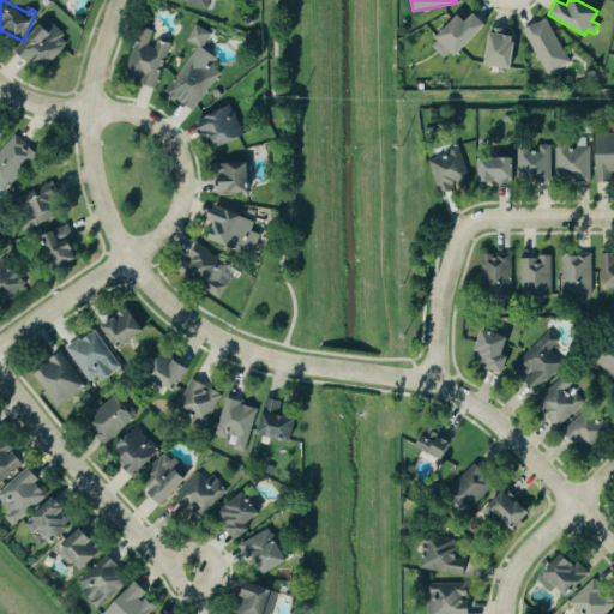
[(458,56),(489,26),(479,13),(469,23),(462,16),(433,44),(445,58),(452,52),(458,56)]
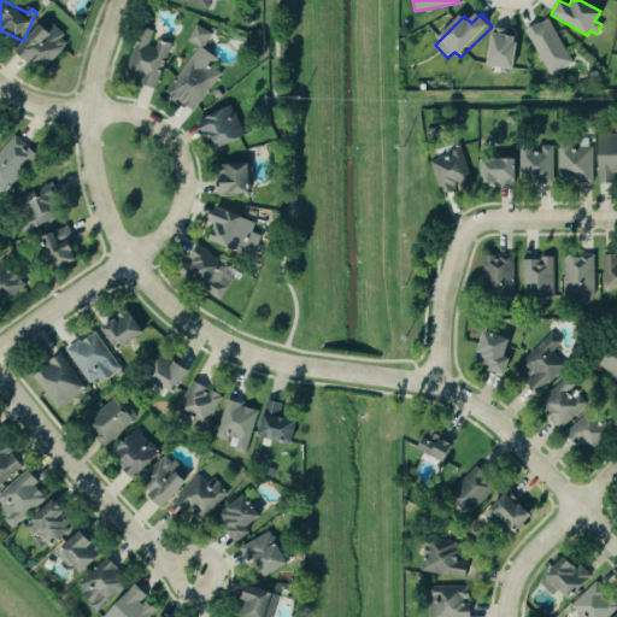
[(524,30),(538,22),(539,23),(546,18),(571,63),(551,75),(524,30)]
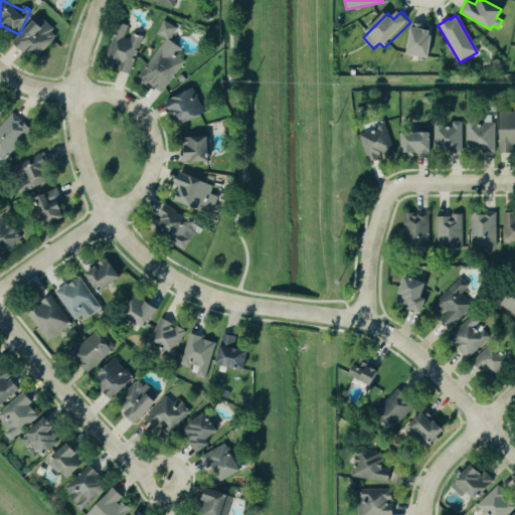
[(30,55),(35,48),(43,54),(60,32),(38,16),(16,44),(30,55)]
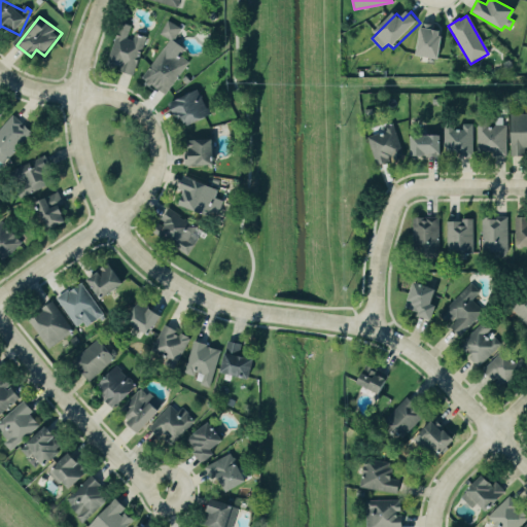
[(171,41),(143,79),(166,95),(189,61),(170,48),(183,29),(171,21),(161,34),(171,41)]
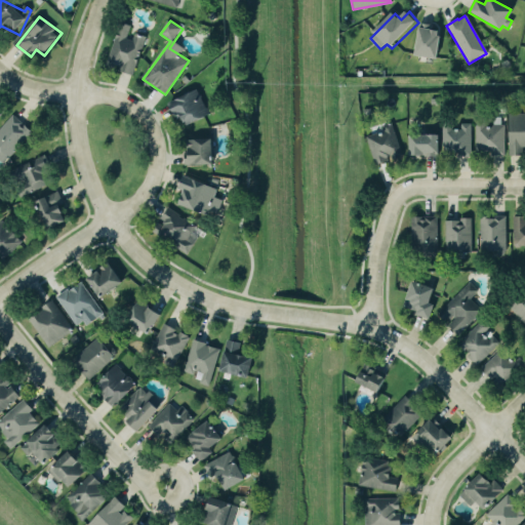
[(135,76),(146,37),(132,33),(134,27),(121,24),(112,57),(123,59),(120,72),(135,76)]
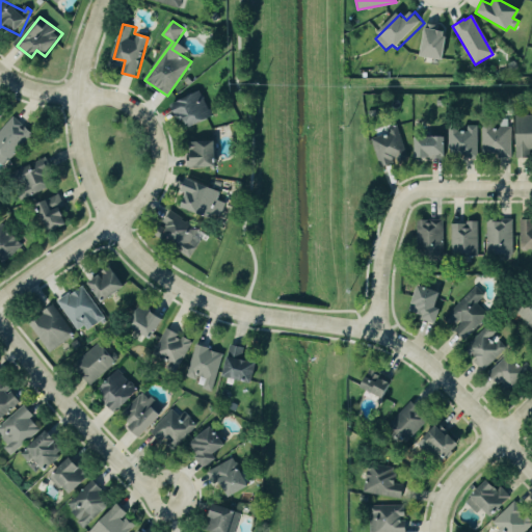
[(441,32),(442,26),(427,24),(424,57),(446,60),(449,33),(441,32)]
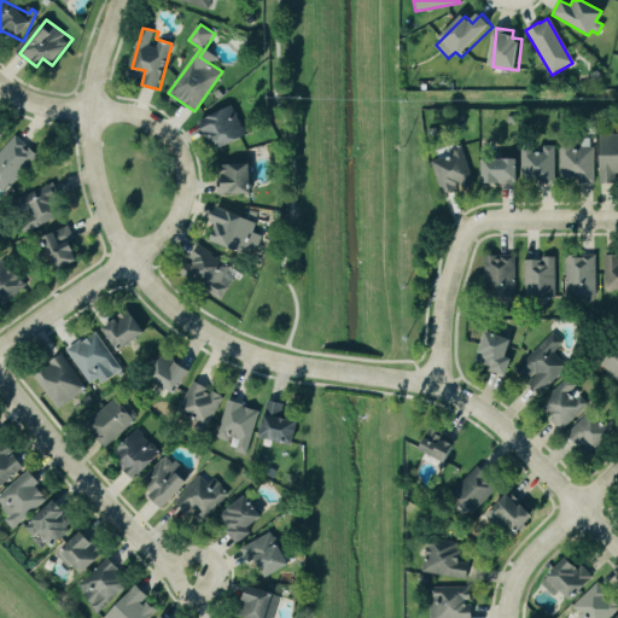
[(217,151),(249,136),(235,106),(203,121),(217,151)]
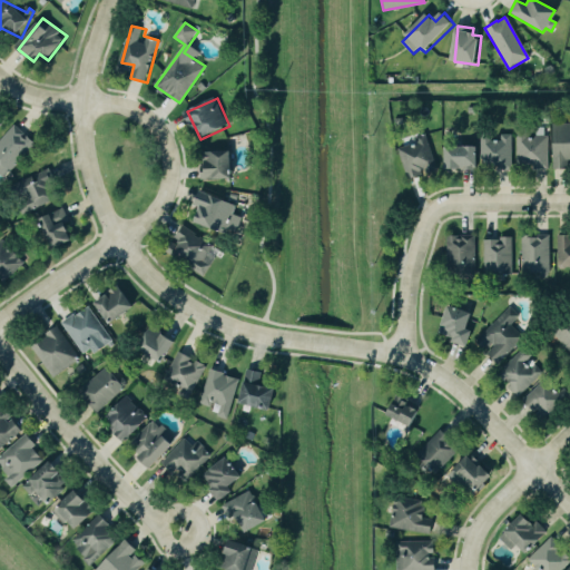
[(0,141),(0,170),(7,176),(37,144),(16,125),(0,141)]
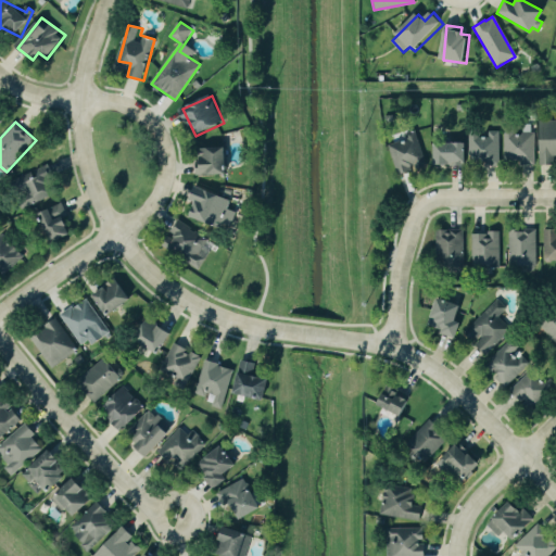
[(543,165),(555,164),(555,160),(555,158),(555,122),(542,122),(543,165)]
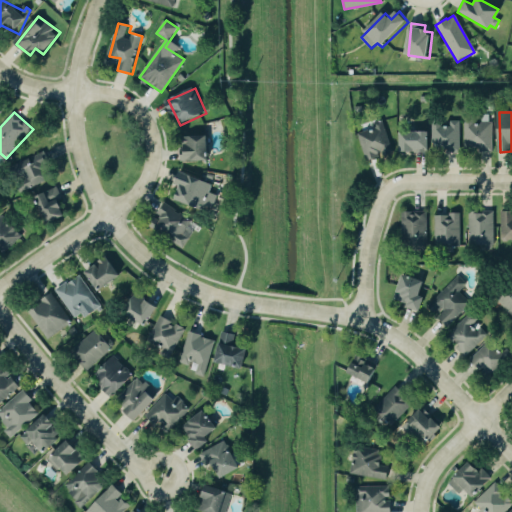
[(462,121),(451,121),(451,126),(442,126),(442,120),(434,120),(433,151),(461,152),(462,121)]
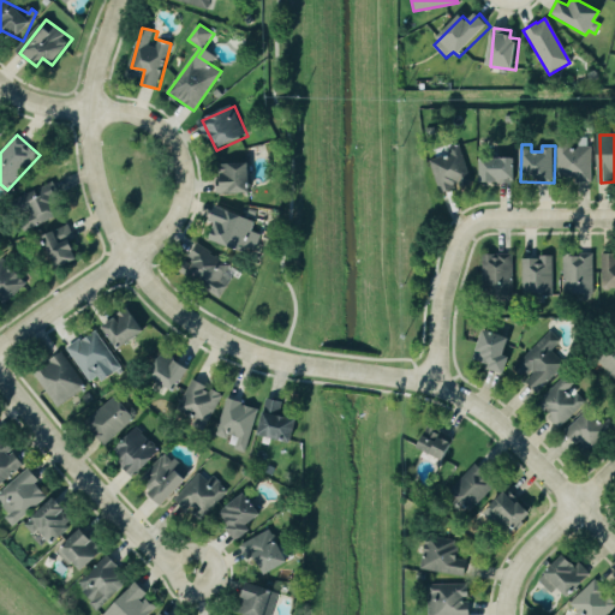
[(472,181),(461,145),(448,150),(449,155),(431,161),(440,190),(472,181)]
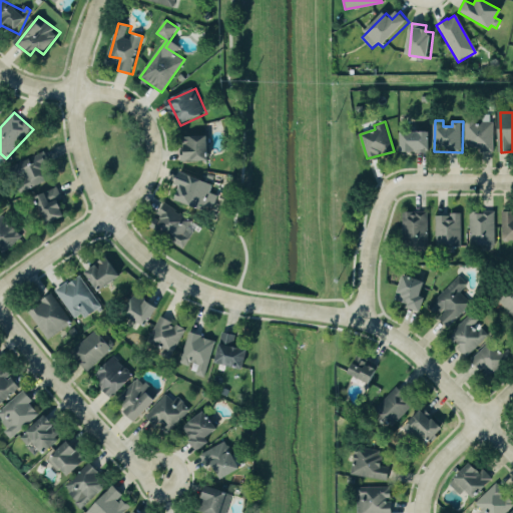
[(495,150),(495,122),(466,123),(467,151),(495,150)]
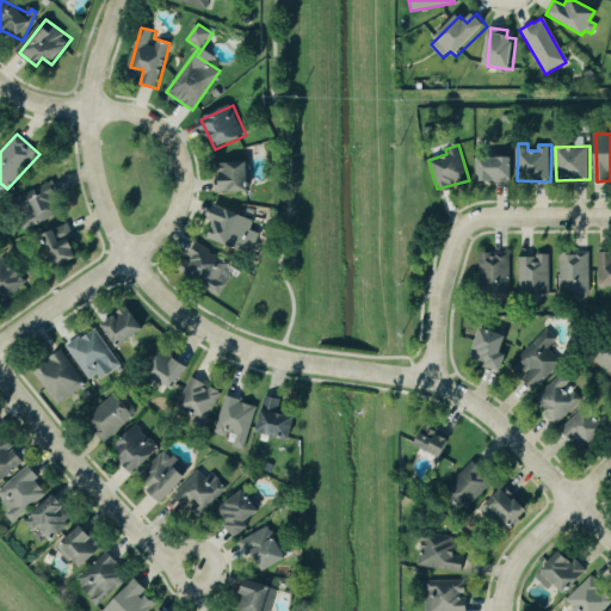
[(480,159),(480,183),(514,183),(513,158),(480,159)]
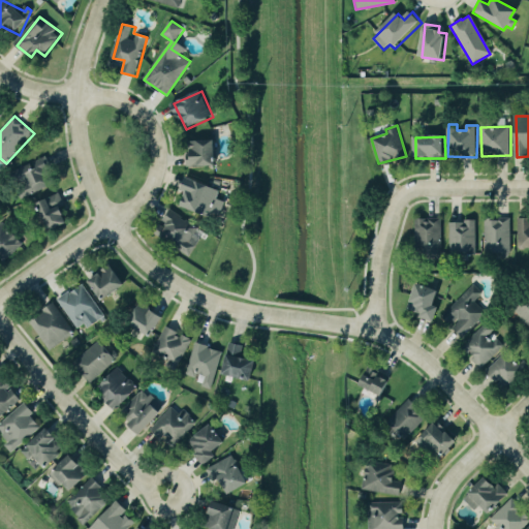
[(189,142),(190,167),(217,166),(216,141),(189,142)]
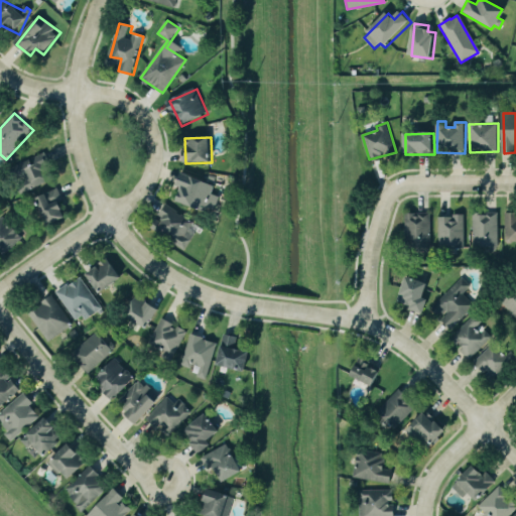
[(22,179),(27,191),(54,179),(43,154),(17,165),(23,179),(22,179)]
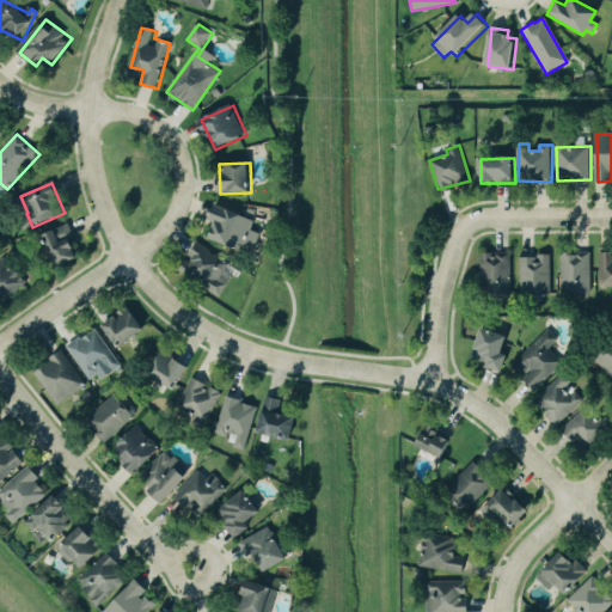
[(252,231),(256,221),(216,206),(210,221),(218,225),(212,239),(255,255),(262,234),(252,231)]
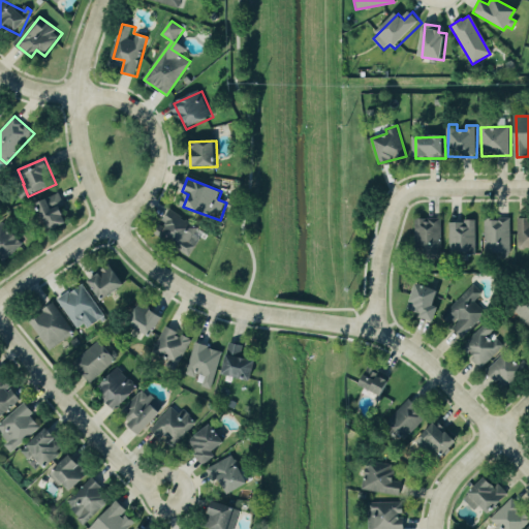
[(38,201),(49,231),(69,225),(60,195),(38,201)]
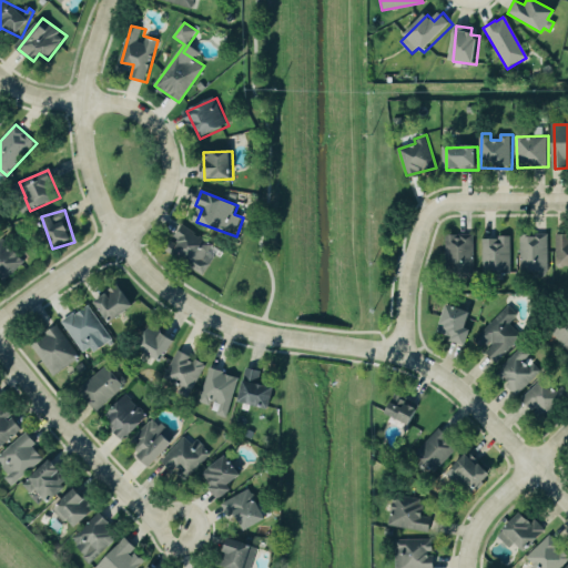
[(204,274),(215,256),(209,252),(213,244),(184,225),(174,240),(186,247),(180,259),(204,274)]
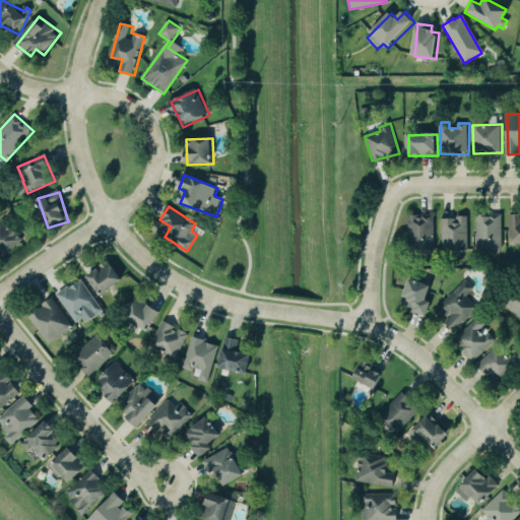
[(410,254),(436,254),(435,214),(409,215),(410,254)]
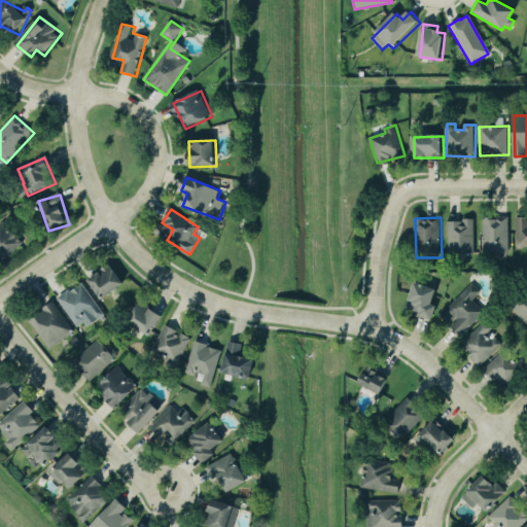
[(517,247),(526,246),(526,217),(518,217),(517,247)]
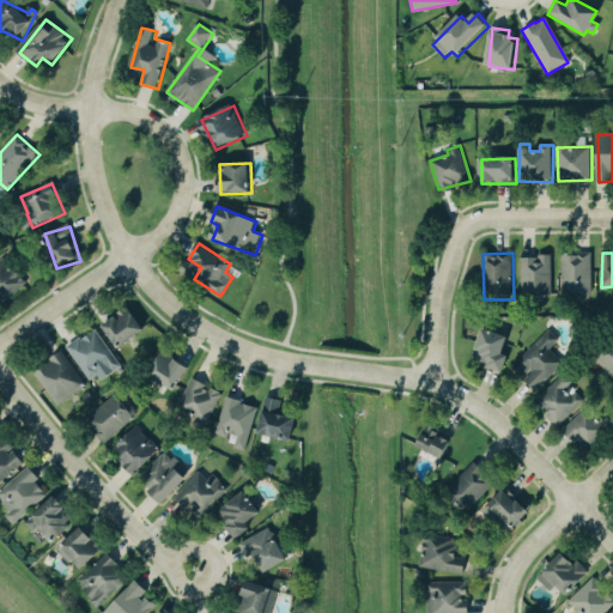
[(593,296),(593,254),(563,254),(564,296),(593,296)]
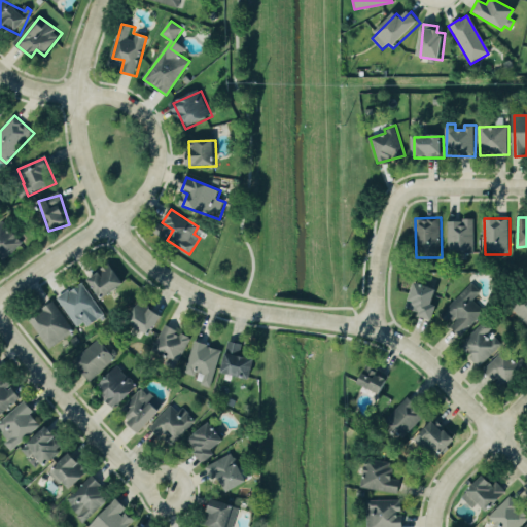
[(450,220),(449,254),(475,255),(476,221),(450,220)]
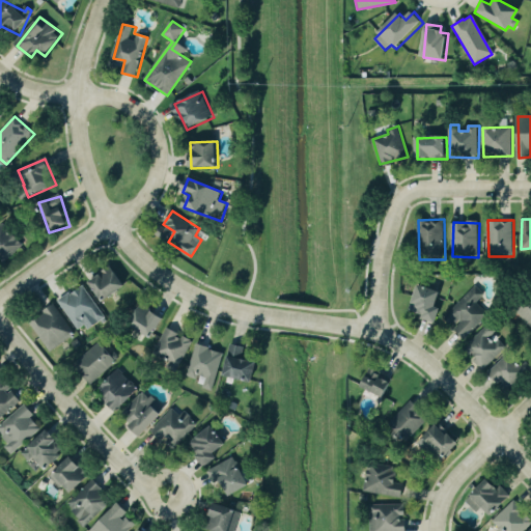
[(0,257),(5,263),(25,248),(6,224),(0,228),(0,257)]
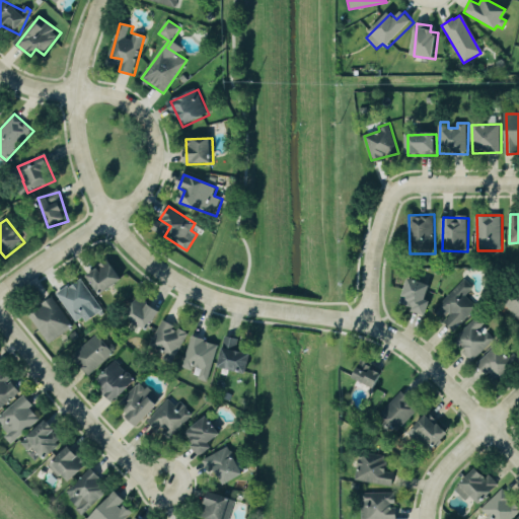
[(123,284),(114,262),(88,274),(98,295),(123,284)]
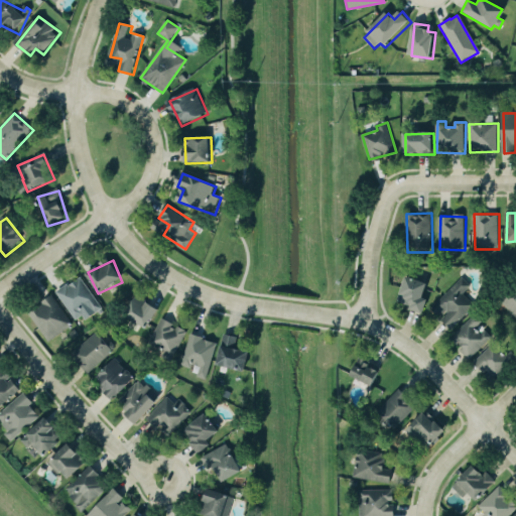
[(79,325),(103,308),(83,277),(57,293),(79,325)]
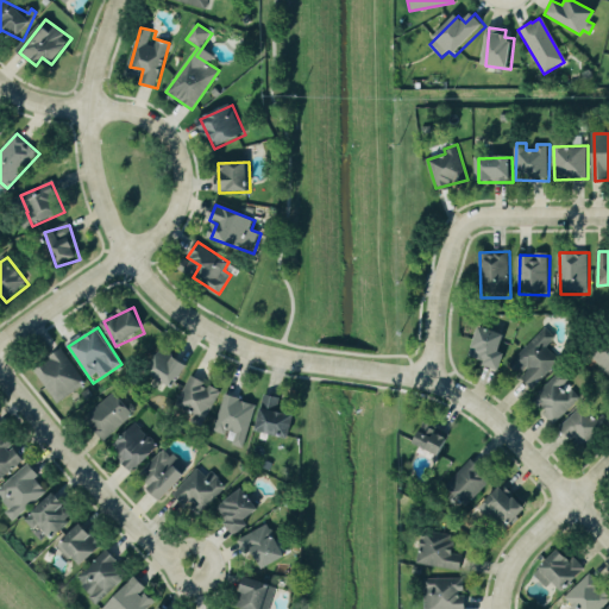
[(521,380),(534,391),(562,360),(547,349),(558,338),(546,327),(515,360),(528,372),(521,380)]
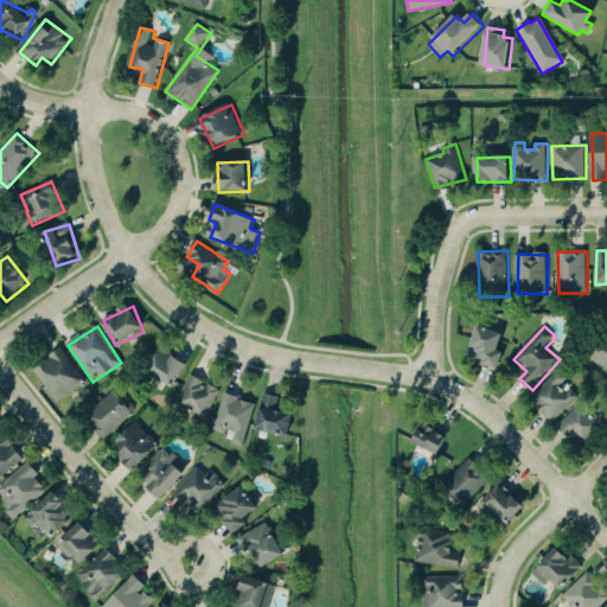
[(505,336),(480,327),(470,358),(500,369),(505,355),(499,352),(505,336)]
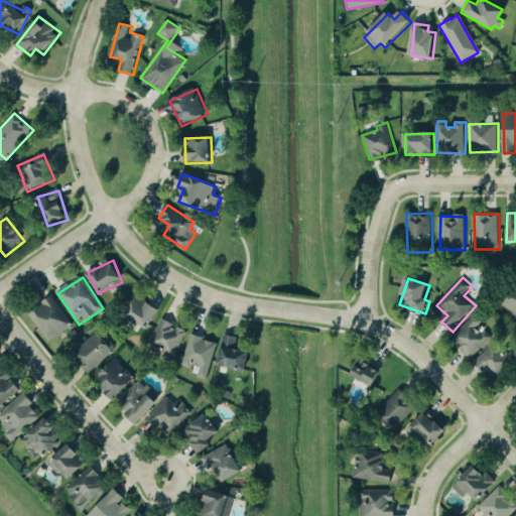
[(515,292),(505,305),(515,315),(515,292)]
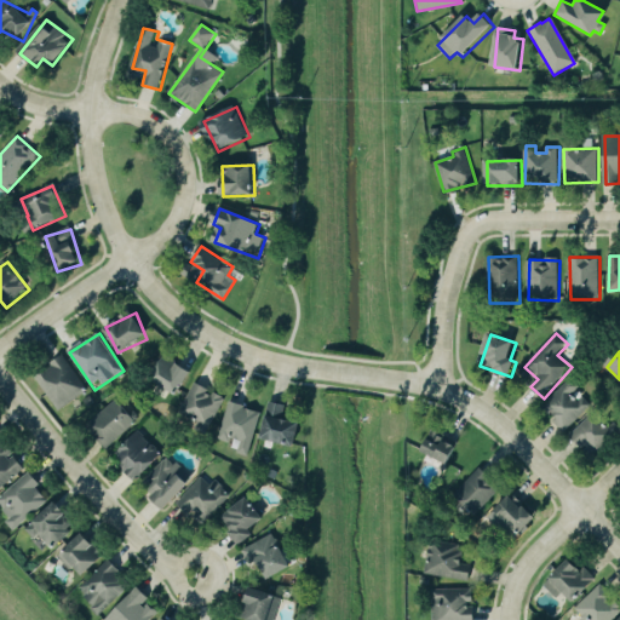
[(151,383),(181,396),(193,369),(164,356),(151,383)]
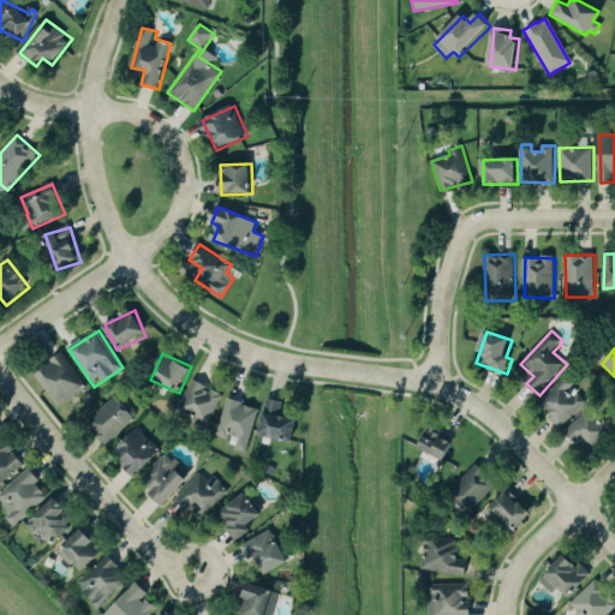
[(88,388),(64,354),(36,372),(59,407),(88,388)]
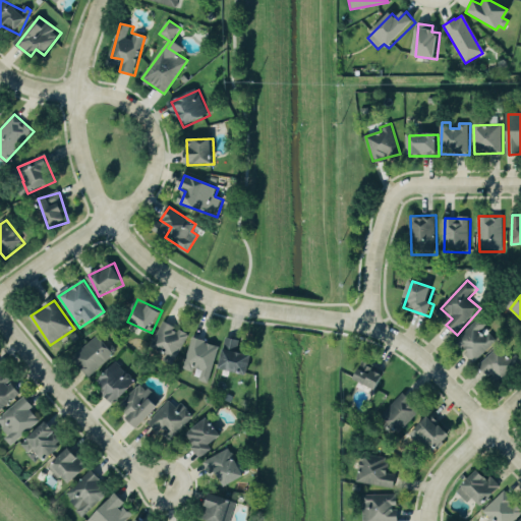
[(498,342),(488,331),(490,329),(480,319),(457,342),(476,362),(498,342)]
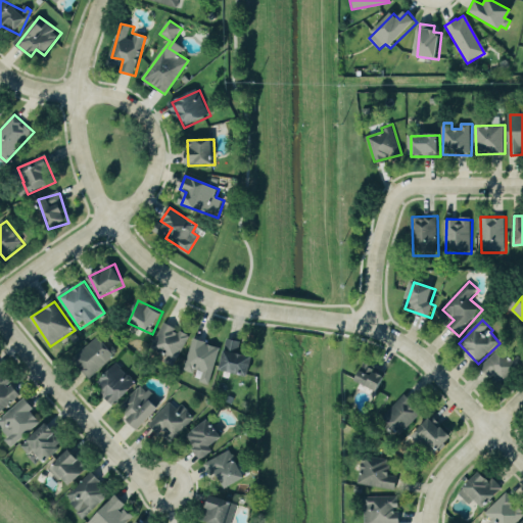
[(178,362),(190,337),(176,330),(177,328),(164,323),(152,349),(178,362)]
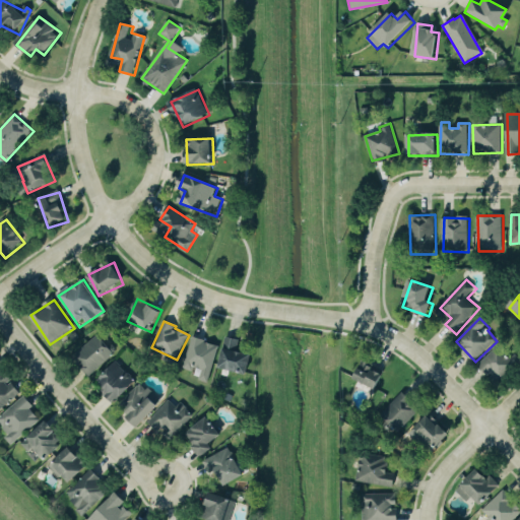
[(76,355),(83,364),(80,368),(89,378),(116,353),(98,334),(76,355)]
